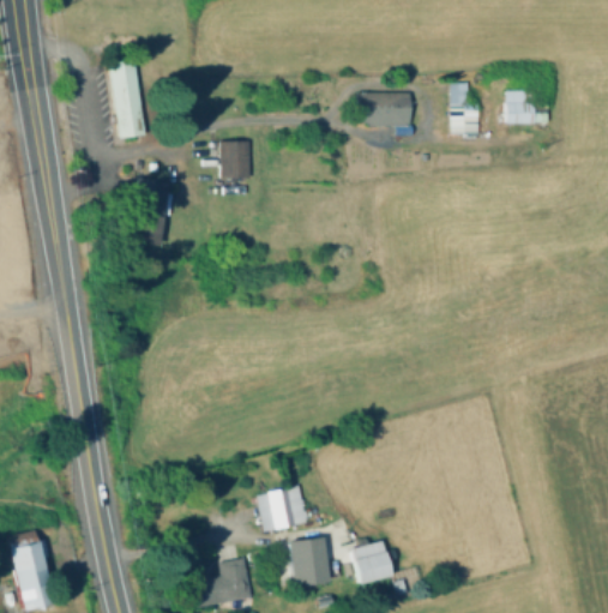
[(108,64),(134,60),(145,134),(119,139),(108,64)]
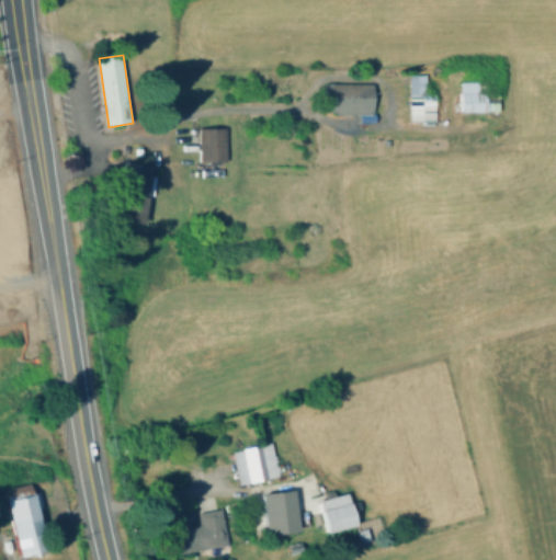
[(438,93),(427,93),(428,75),(411,75),(410,122),(437,122),(438,93)]
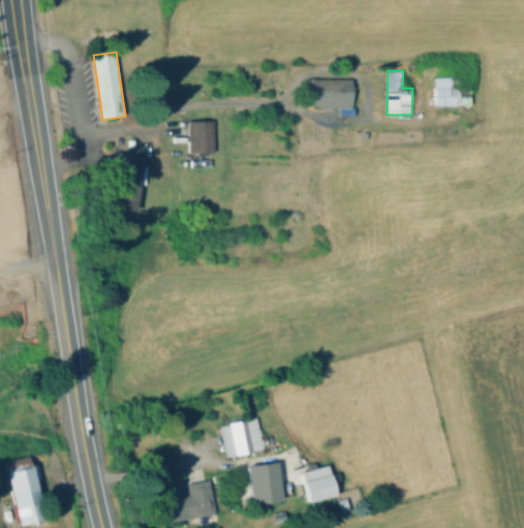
[(472,88),(459,88),(459,78),(435,76),(434,104),(471,105),(472,88)]
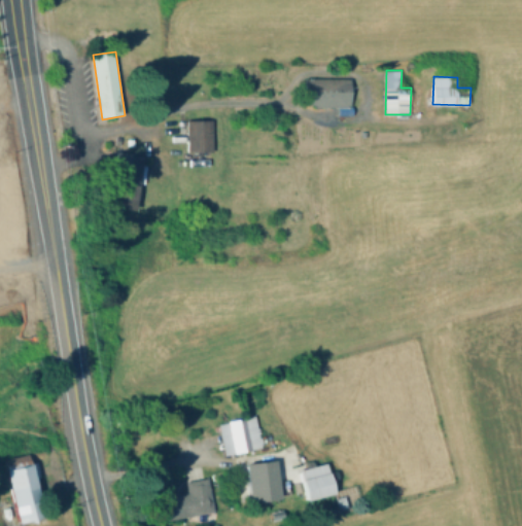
[(352,78),(306,77),(306,106),(351,106),(352,78)]
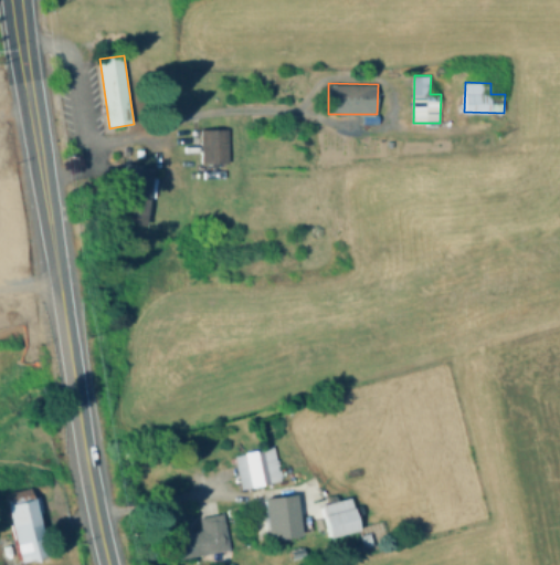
[(201,129),(202,164),(230,163),(230,128),(201,129)]
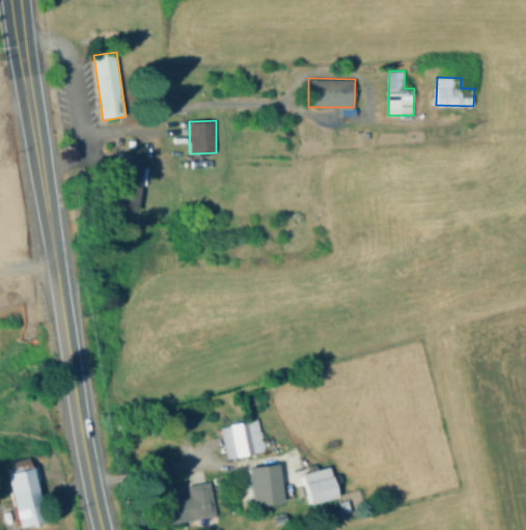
[(145,156),(119,152),(112,207),(137,212),(145,156)]
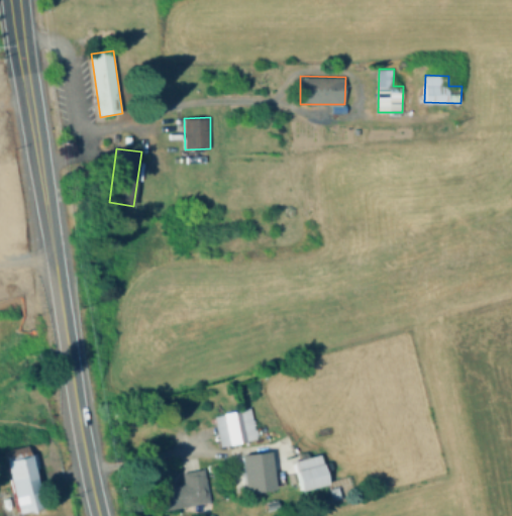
[(0,212),(6,212),(8,231),(0,232),(0,212)]
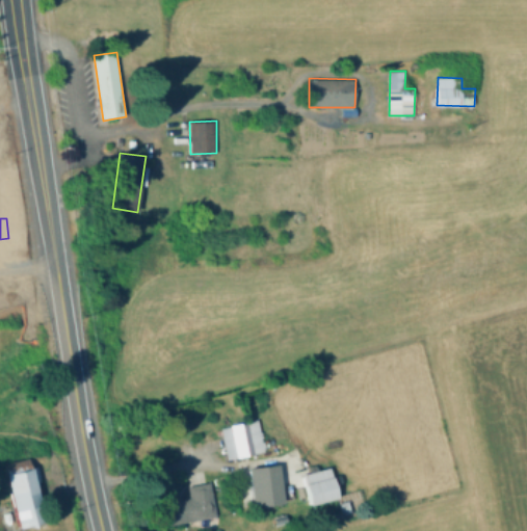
[(0,245),(6,245),(8,265),(0,265),(0,245)]
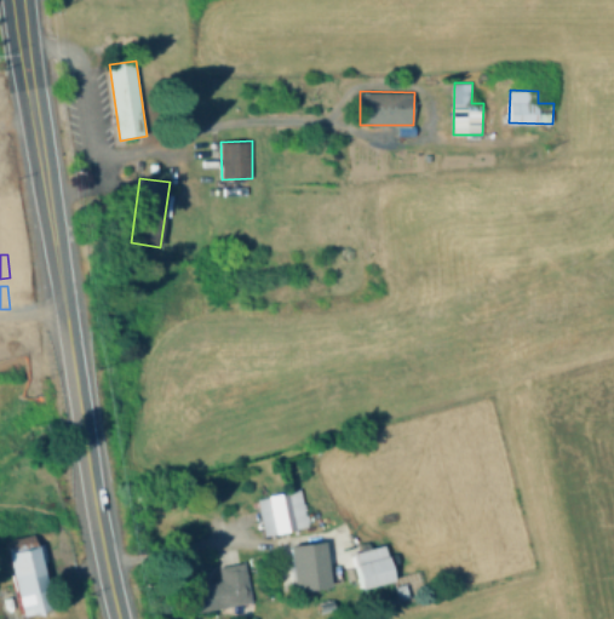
[(0,317),(6,317),(10,342),(0,343),(0,317)]
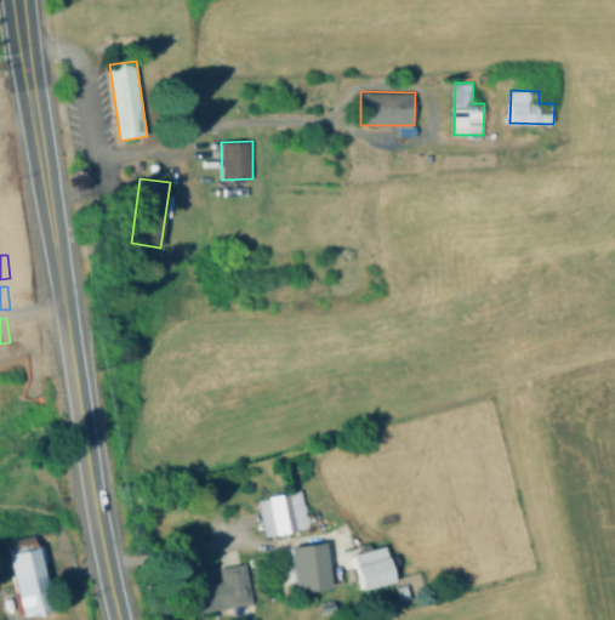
[(258,499),(267,536),(311,527),(302,489),(258,499)]
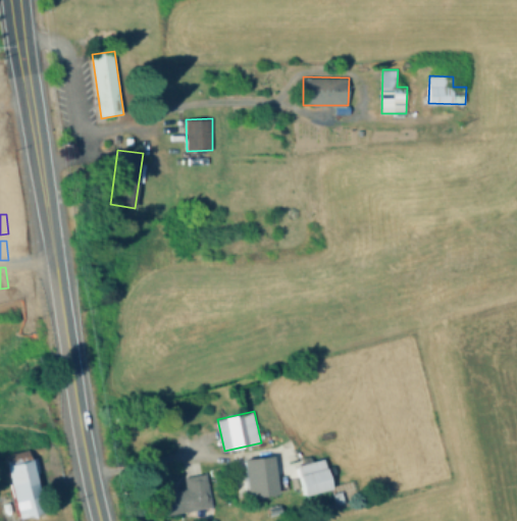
[(31,451),(34,461),(35,460),(47,513),(22,519),(7,456),(31,451)]
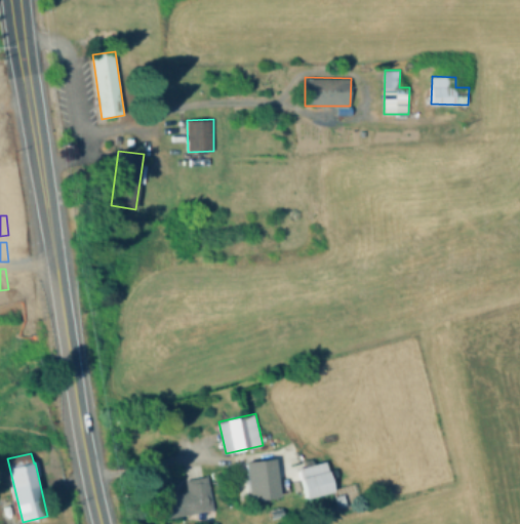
[(279,491),(280,493),(260,496),(258,492),(255,493),(251,465),(275,460),(279,491)]
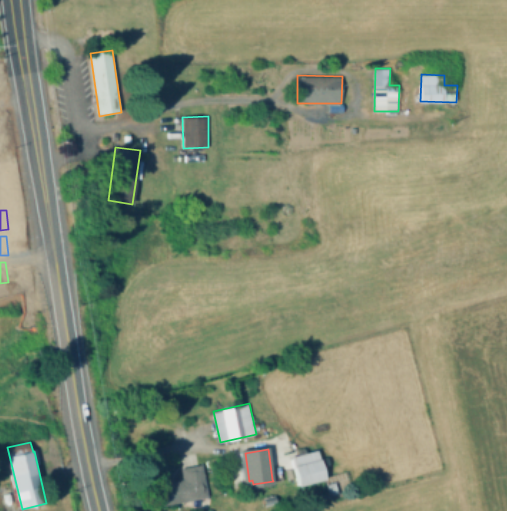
[(327,478),(301,485),(294,460),(320,453),(327,478)]
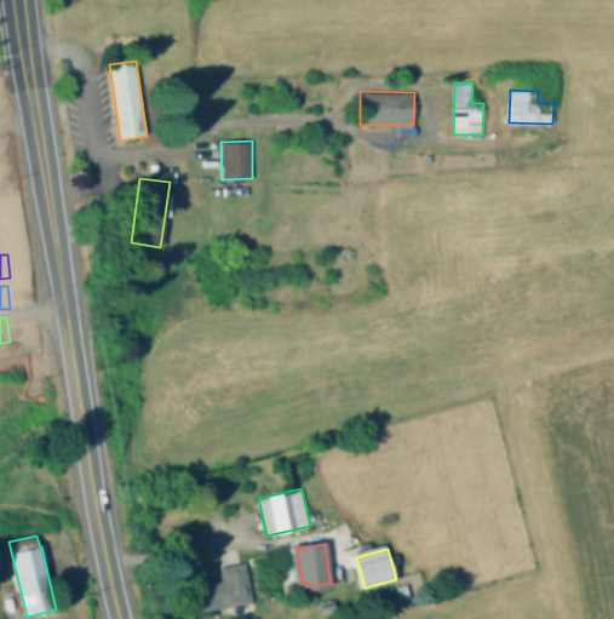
[(257,603),(196,614),(191,588),(227,582),(224,568),(250,563),(257,603)]
